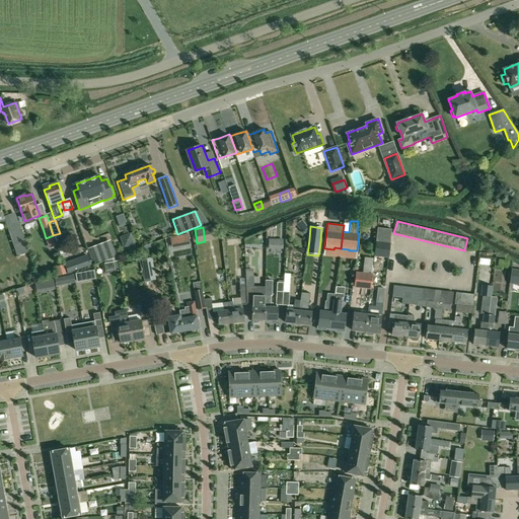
[(392,230),(378,228),(377,243),(390,244),(392,230)]
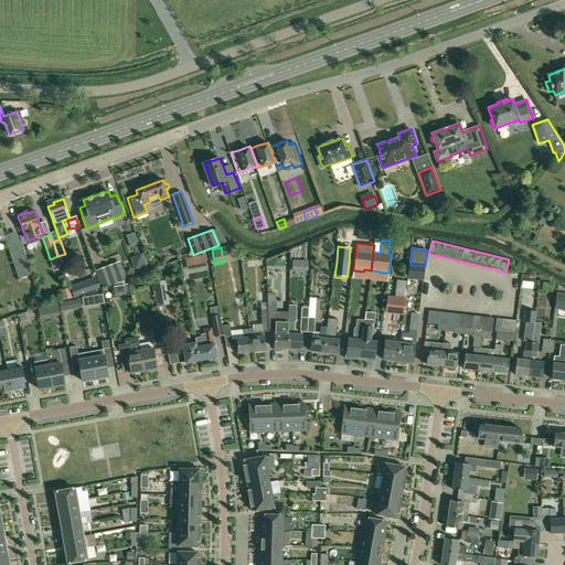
[(102,288),(128,278),(123,265),(121,266),(119,260),(106,266),(95,270),(102,288)]
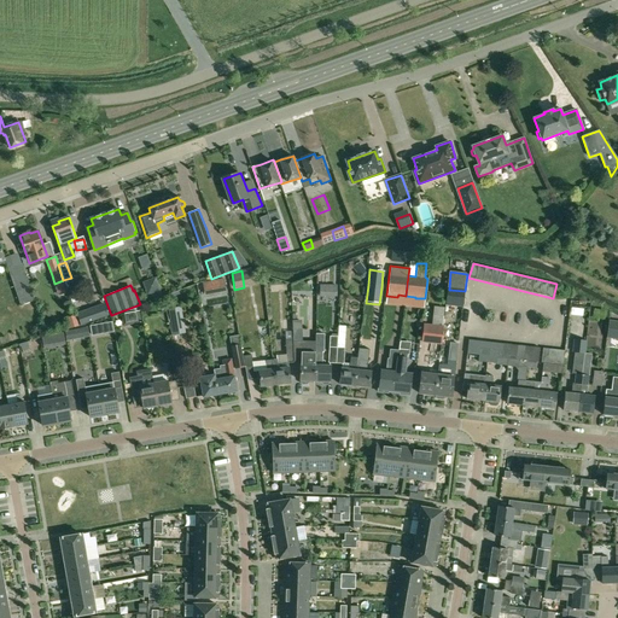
[(465,291),(449,290),(447,308),(464,309),(465,291)]
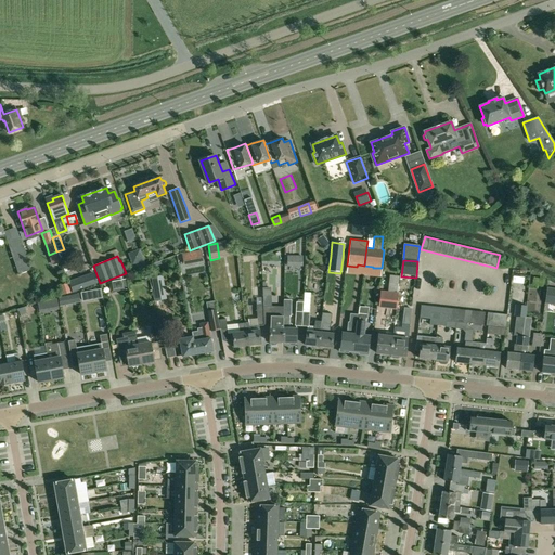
[(98,283),(94,273),(69,282),(73,292),(98,283)]
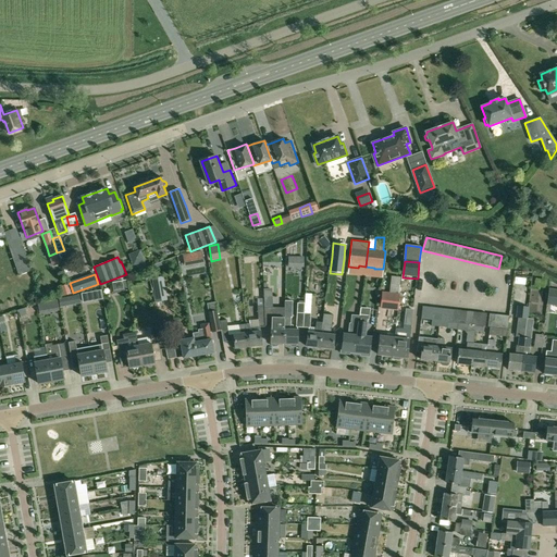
[(127,280),(124,281),(122,276),(112,280),(112,283),(109,283),(111,293),(128,289),(127,280)]
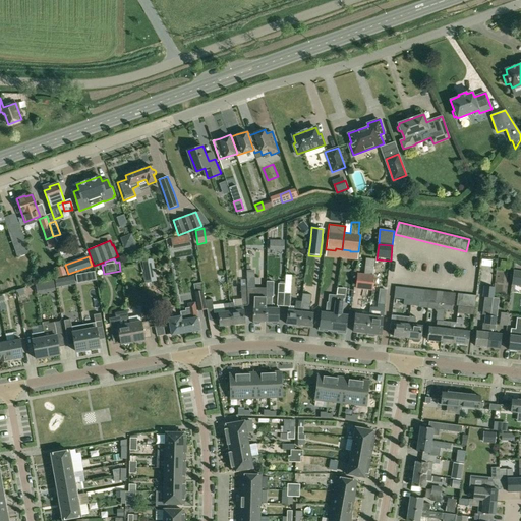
[(374,259),(366,258),(365,273),(372,273),(373,274),(374,259)]
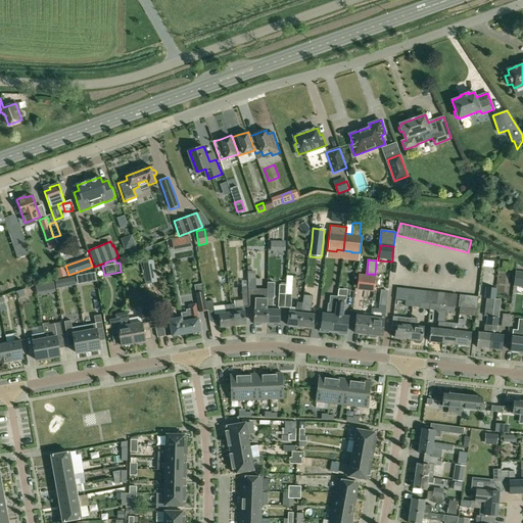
[(155,281),(152,260),(143,262),(146,283),(155,281)]
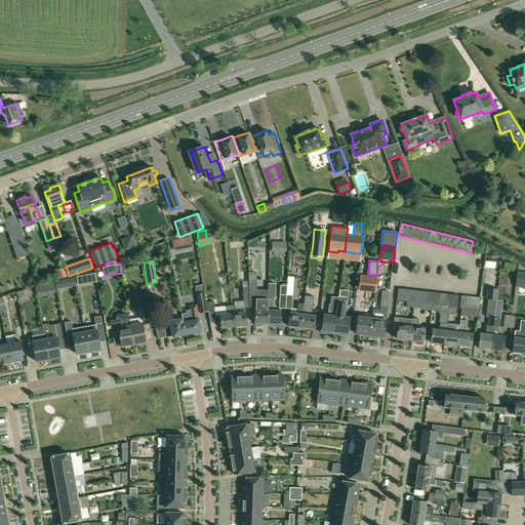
[(65,270),(57,272),(59,278),(67,276),(65,270)]
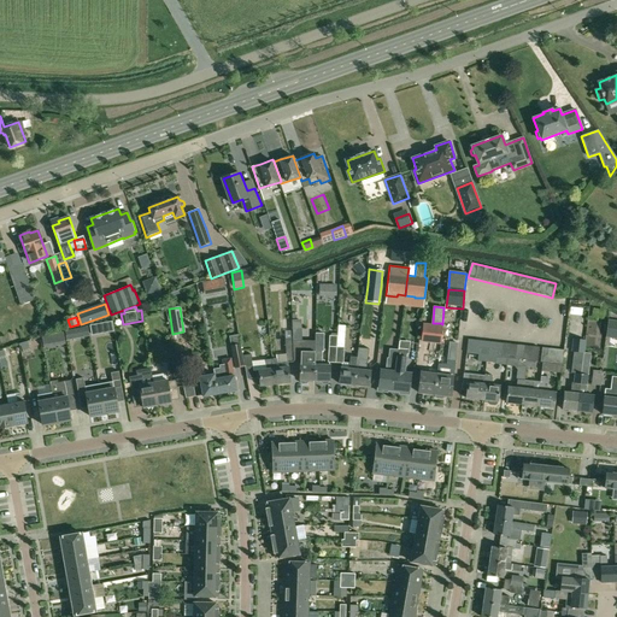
[(616,321),(607,321),(606,329),(616,330),(616,321)]
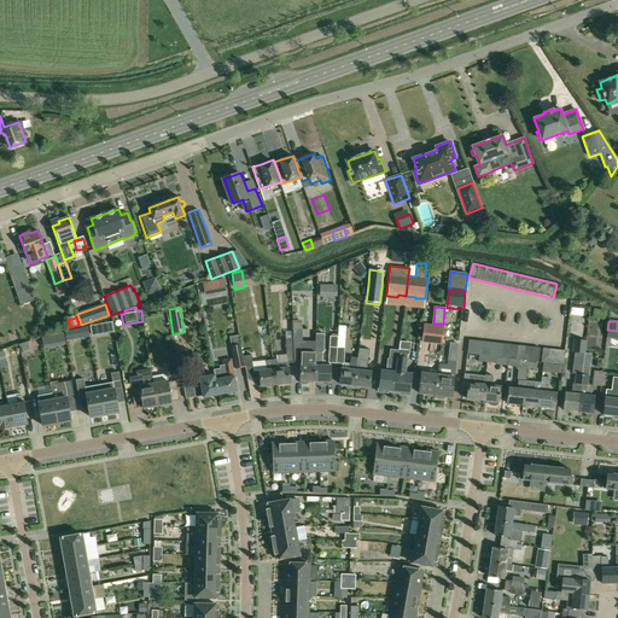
[(442,344),(444,325),(443,325),(442,324),(433,324),(425,322),(423,342),(442,344)]
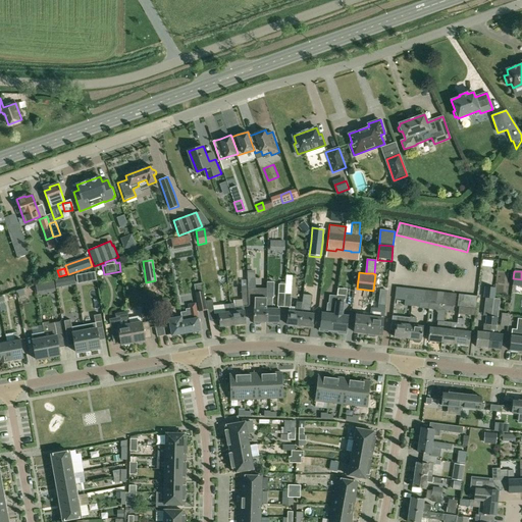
[(56,288),(63,286),(62,278),(55,280),(56,288)]
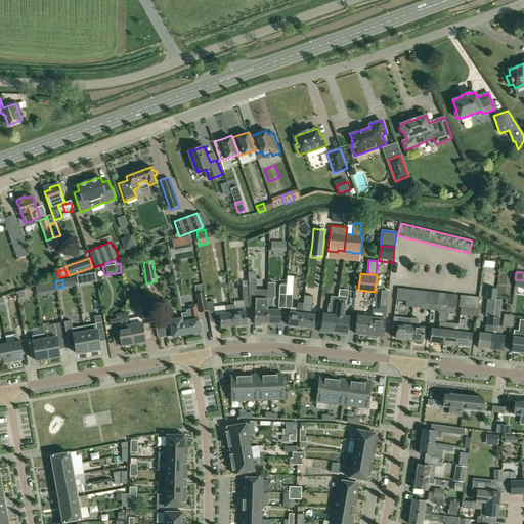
[(54,281),(45,284),(47,294),(56,292),(54,281)]
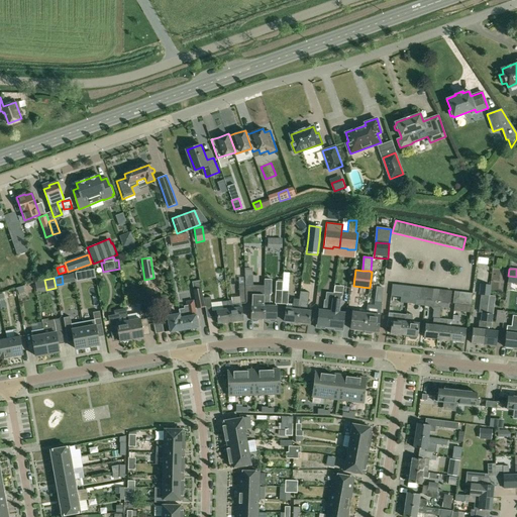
[(264,319),(265,293),(252,293),(251,281),(245,281),(245,283),(246,301),(246,303),(252,303),(251,318),(252,318),(252,320),(253,321),(256,322),(259,320),(259,319),(264,319)]
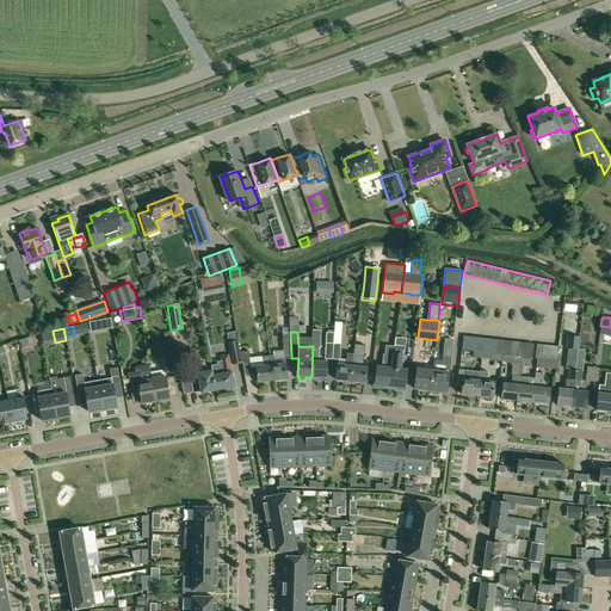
[(579,350),(580,337),(567,335),(566,349),(579,350)]
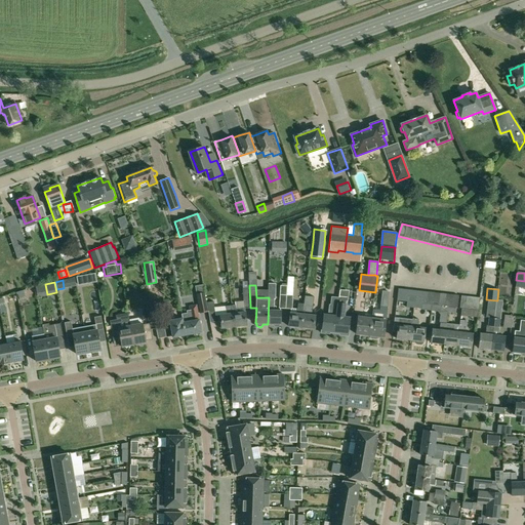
[(200,314),(208,312),(204,292),(196,294),(200,314)]
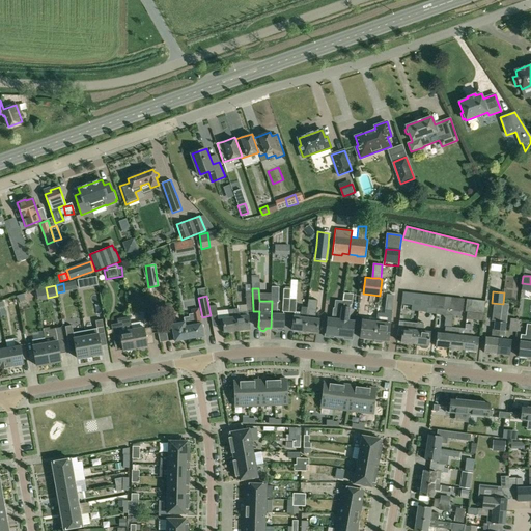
[(317,300),(308,299),(307,307),(308,307),(305,331),(317,333),(319,319),(315,318),(317,300)]
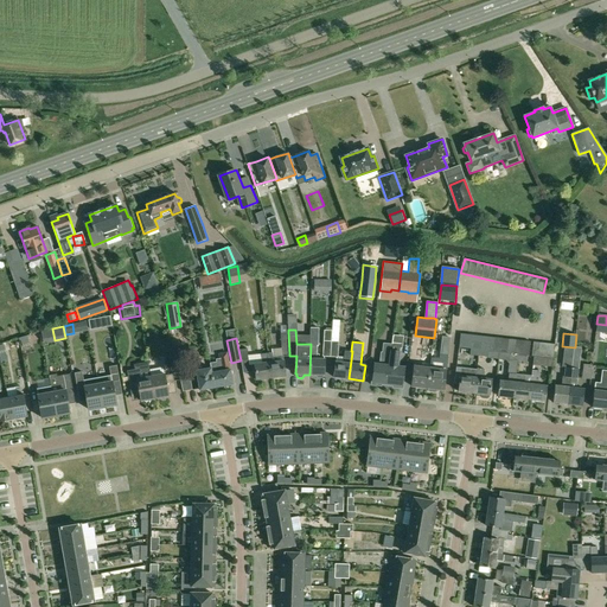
[(391,351),(393,344),(383,343),(381,365),(375,364),(374,376),(372,376),(371,384),(381,385),(382,383),(388,384),(389,366),(390,360),(391,351)]
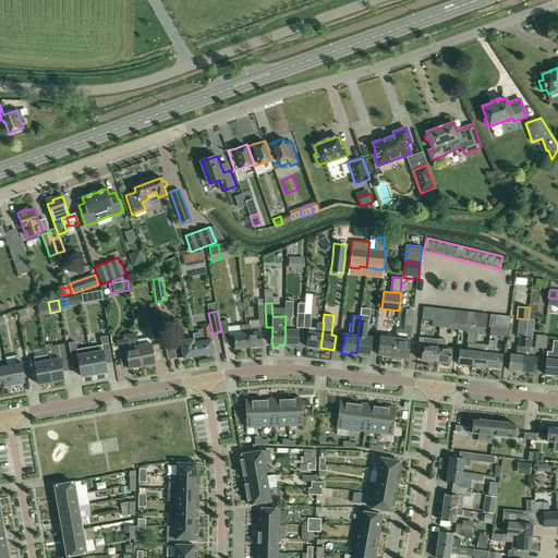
[(358,337),(356,353),(362,353),(362,356),(371,358),(372,349),(371,349),(372,338),(365,338),(367,316),(361,315),(361,316),(360,323),(359,331),(358,337)]
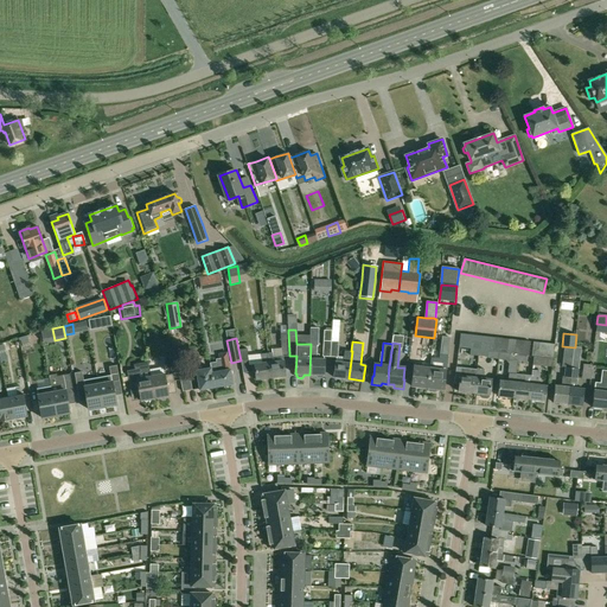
[(310,375),(317,375),(317,377),(318,378),(323,378),(324,377),(324,375),(325,375),(325,358),(317,358),(318,344),(311,344),(310,375)]
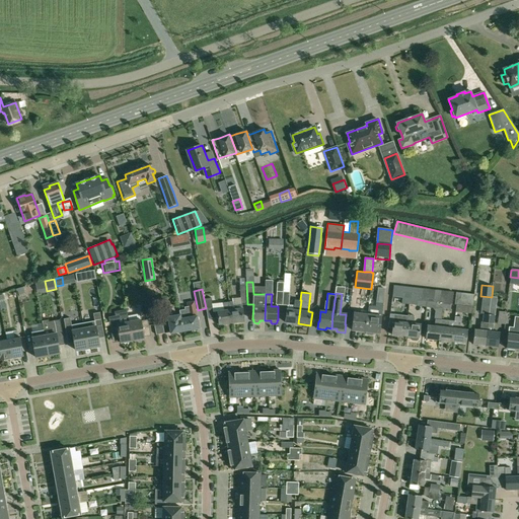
[(292,323),(298,323),(301,300),(300,300),(295,299),(294,309),(287,309),(286,322),(287,323),(291,324),(292,323)]
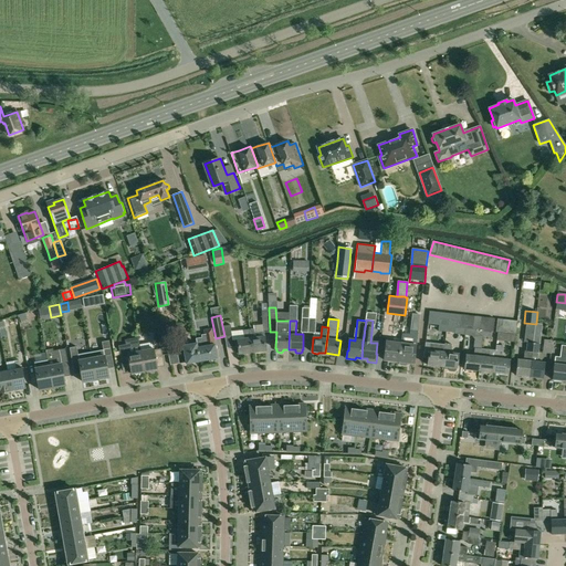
[(211,362),(217,360),(217,358),(219,358),(216,345),(215,337),(213,337),(211,328),(203,329),(205,334),(201,335),(201,337),(197,338),(201,362),(210,359),(211,362)]
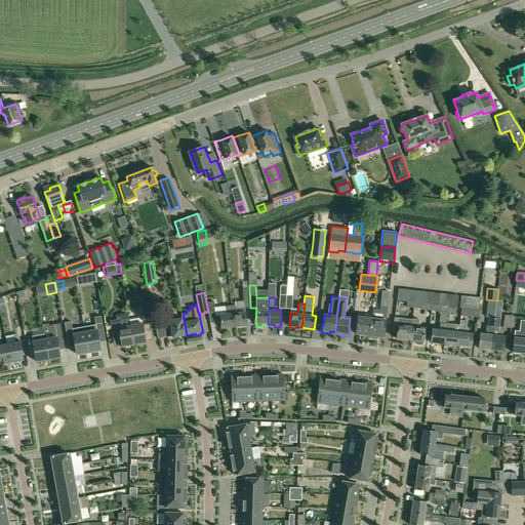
[(237,307),(236,305),(232,306),(235,327),(247,325),(245,306),(237,307)]
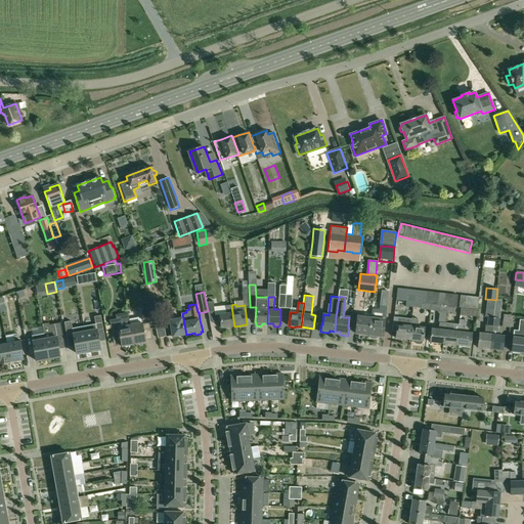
[(225,306),(226,313),(220,314),(222,328),(234,326),(231,305),(225,306)]
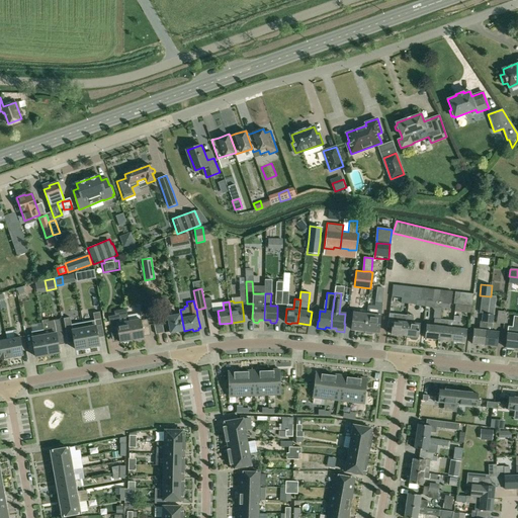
[(372,334),(372,333),(378,333),(382,305),(375,304),(375,309),(373,309),(372,316),(367,315),(365,332),(365,333),(366,334),(371,335),(372,334)]
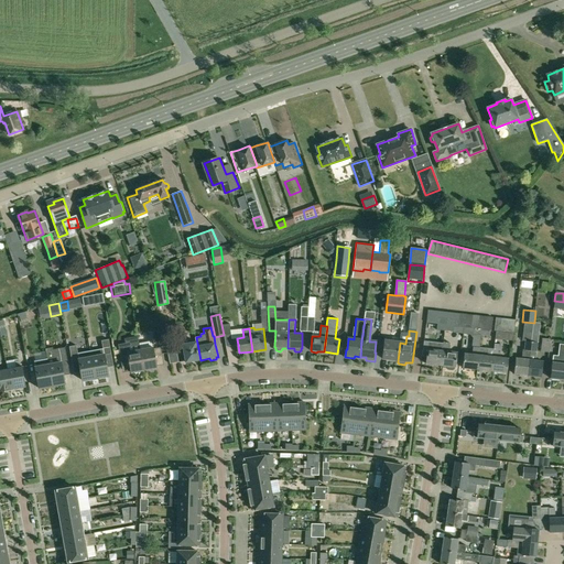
[(183,345),(186,362),(201,360),(196,337),(194,337),(195,343),(183,345)]
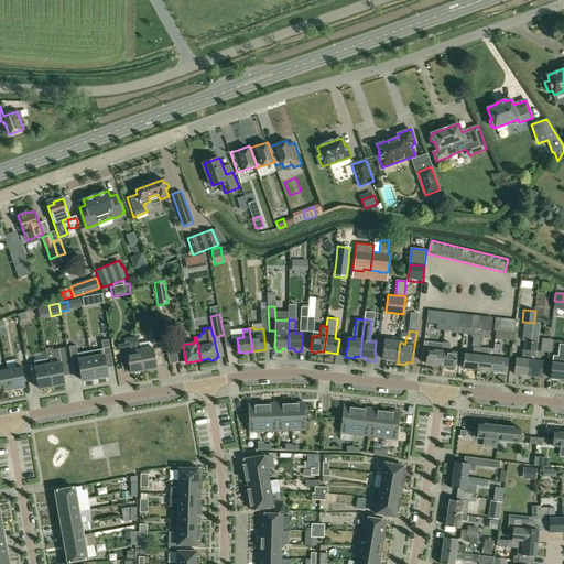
[(90,351),(95,379),(108,377),(104,355),(111,354),(108,339),(101,340),(102,349),(90,351)]
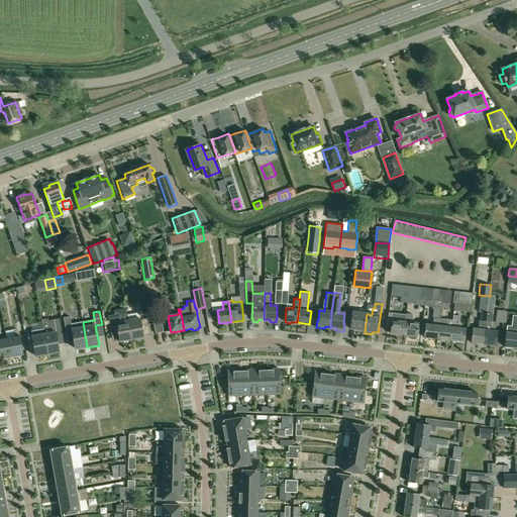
[(507,322),(511,313),(505,311),(502,320),(507,322)]
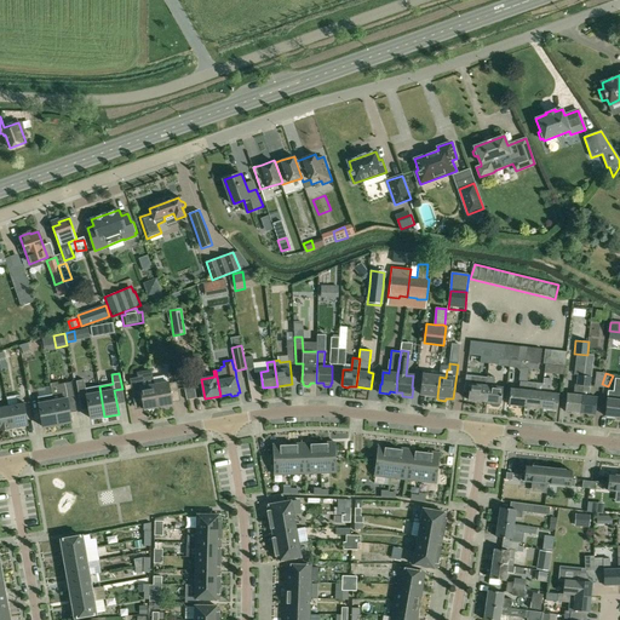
[(423,374),(420,395),(437,397),(440,377),(423,374)]
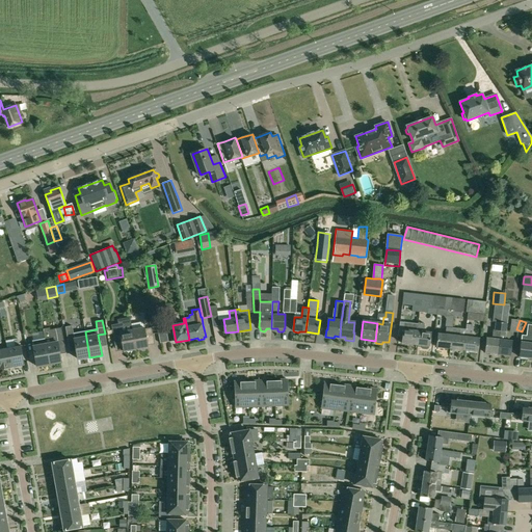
[(484,353),(498,354),(501,322),(496,322),(495,330),(494,330),(493,339),(486,338),(484,353)]
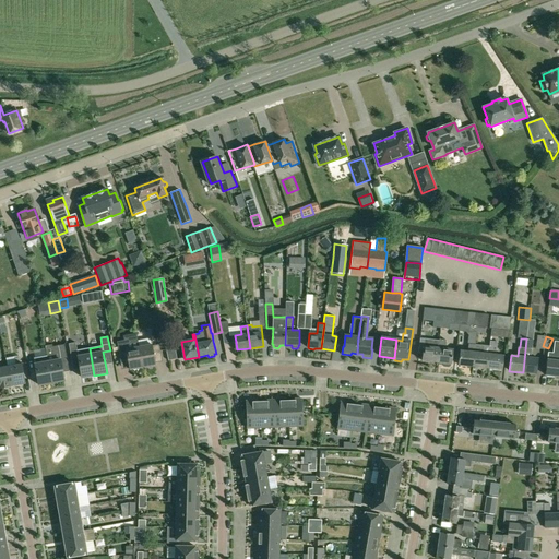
[(536,375),(538,358),(531,357),(533,340),(532,340),(526,339),(523,372),(536,375)]
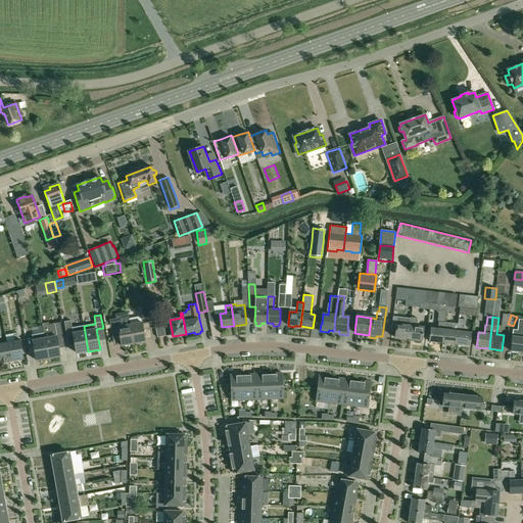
[(165,334),(161,318),(153,319),(157,336),(165,334)]
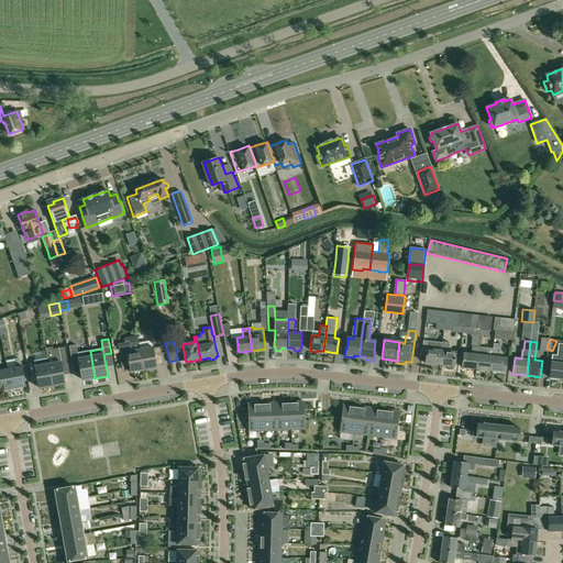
[(422,355),(427,355),(426,364),(440,365),(442,344),(423,342),(422,355)]
